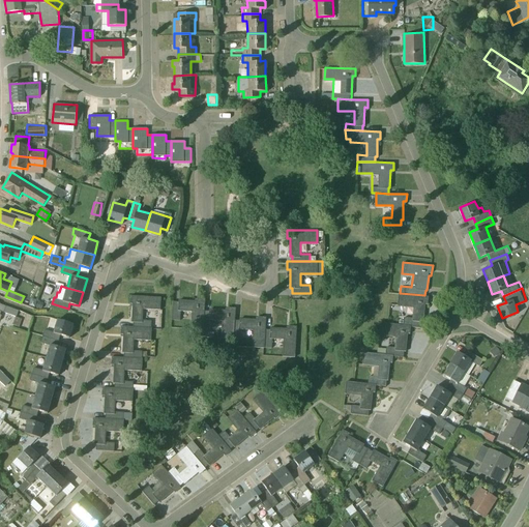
[(400,293),(399,293),(398,305),(413,306),(413,317),(404,316),(403,325),(411,325),(421,326),(421,321),(423,321),(425,302),(428,303),(428,295),(424,295),(400,293)]
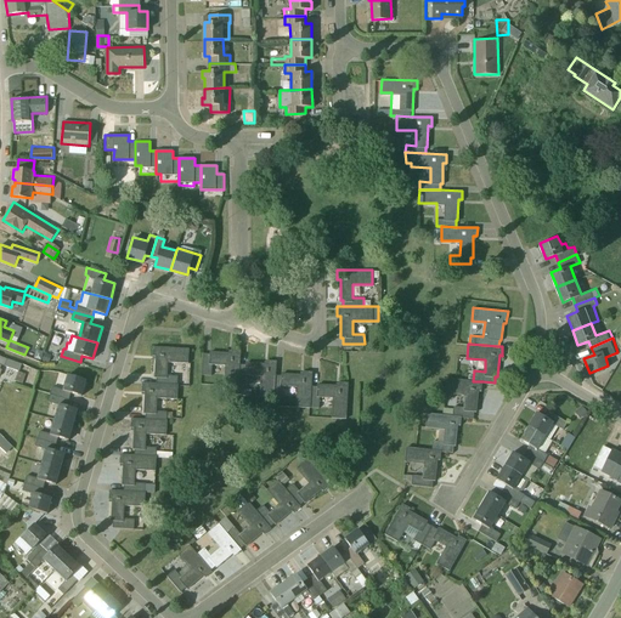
[(188,347),(153,346),(153,355),(156,355),(154,376),(157,376),(157,383),(179,384),(179,374),(168,374),(168,361),(187,362),(188,347)]
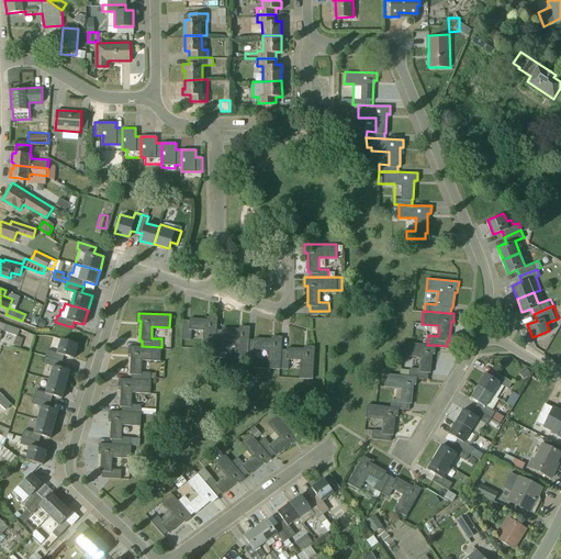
[(216,328),(217,316),(210,315),(210,319),(191,317),(191,319),(183,319),(182,337),(191,338),(191,328),(203,330),(202,347),(215,348),(216,328)]
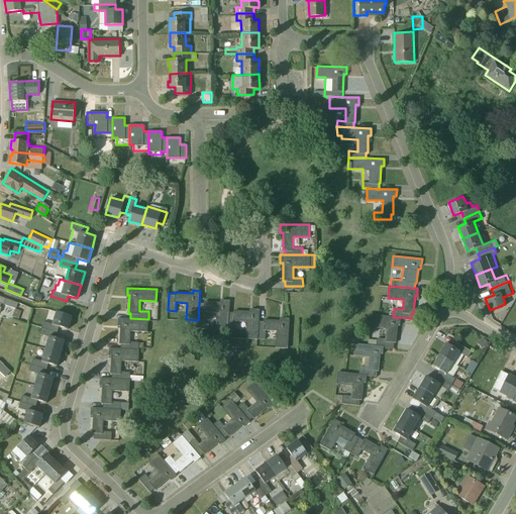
[(0,295),(0,307),(2,303),(15,308),(12,315),(19,317),(21,310),(20,309),(22,303),(0,296),(0,295)]
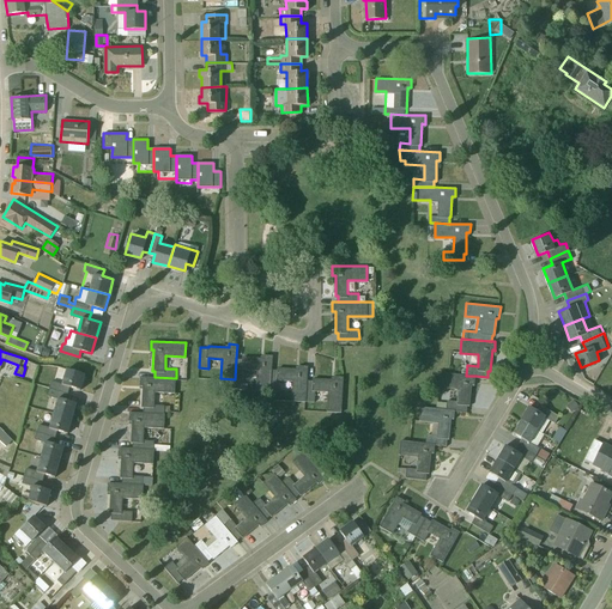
[(272,369),(272,355),(265,354),(264,358),(243,357),(243,359),(236,358),(235,379),(235,389),(243,389),(244,369),(258,369),(256,389),(271,390),(272,369)]
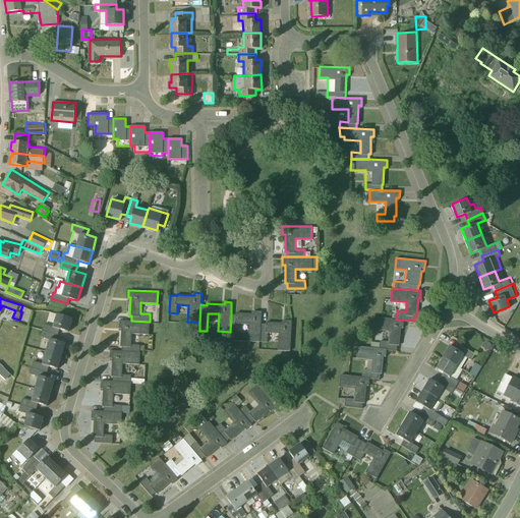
[(261,323),(262,311),(254,311),(254,313),(236,312),(236,313),(231,313),(230,332),(237,332),(238,323),(248,323),(247,340),(260,341),(261,323)]
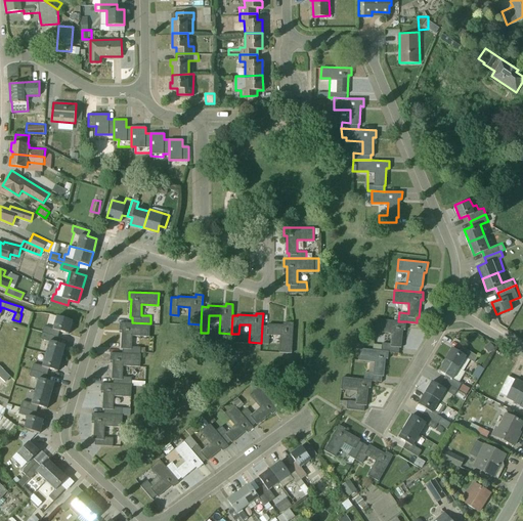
[(35,329),(43,331),(57,336),(59,330),(69,333),(73,319),(56,314),(53,327),(37,322),(35,329)]
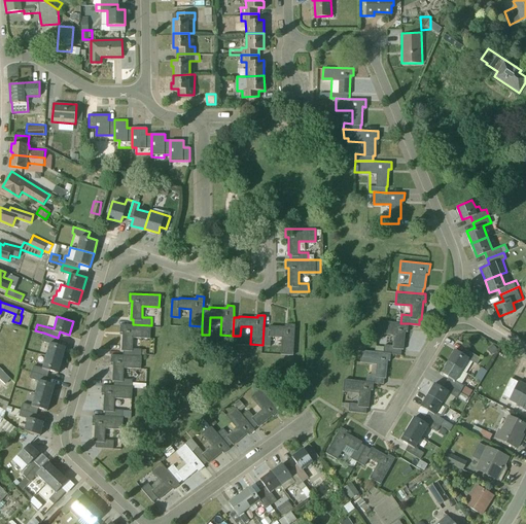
[(400,323),(379,321),(378,332),(394,334),(393,345),(384,344),(384,345),(376,345),(375,351),(391,352),(401,353),(401,348),(404,348),(406,330),(408,330),(409,323),(400,323)]
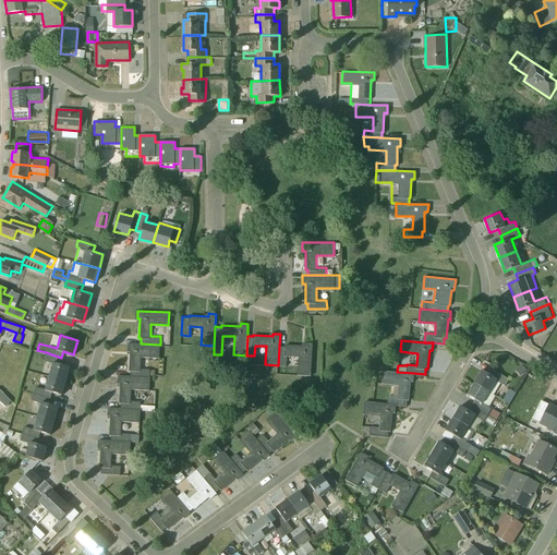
[(311,375),(312,342),(304,342),(304,346),(285,345),(285,346),(279,346),(278,365),(287,365),(287,356),(299,356),(298,374),(311,375)]
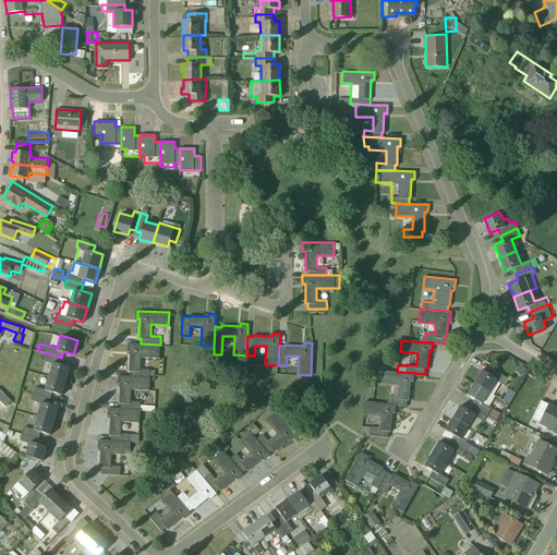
[(141,344),(128,344),(128,351),(130,351),(129,370),(131,371),(131,375),(149,376),(150,374),(155,374),(155,369),(141,368),(141,357),(159,358),(160,345),(141,344)]
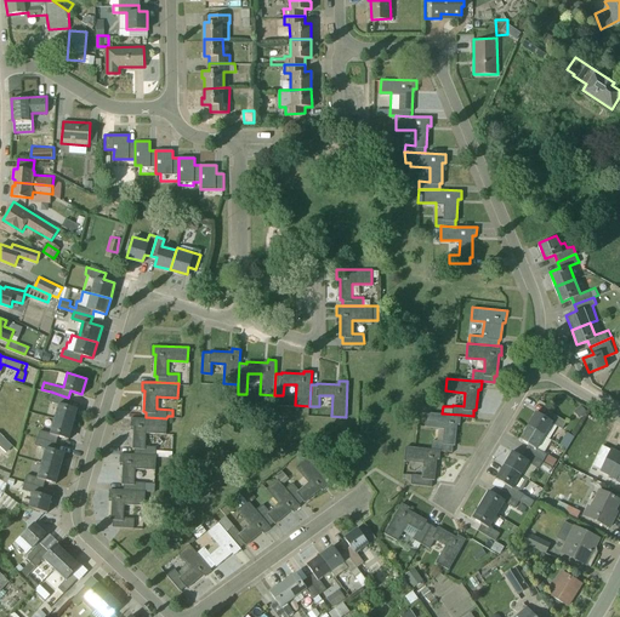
[(79,406),(67,404),(68,398),(51,392),(49,399),(60,403),(55,417),(74,423),(79,406)]
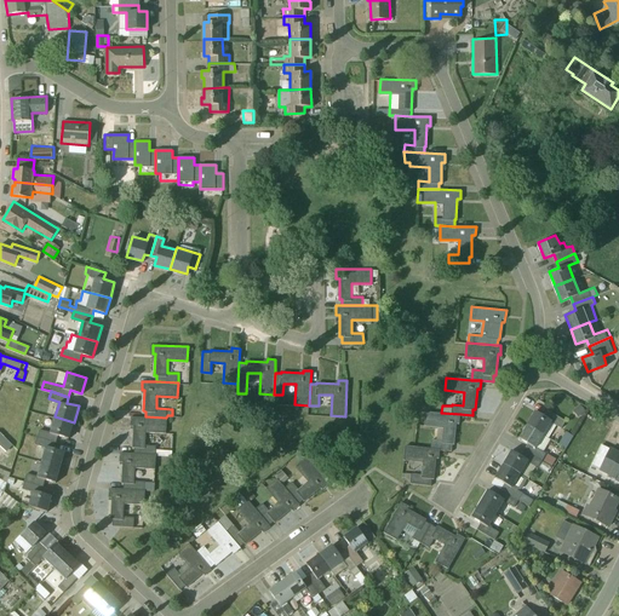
[(536,409),(527,424),(545,433),(549,436),(556,424),(561,427),(566,420),(548,409),(545,415),(536,409)]
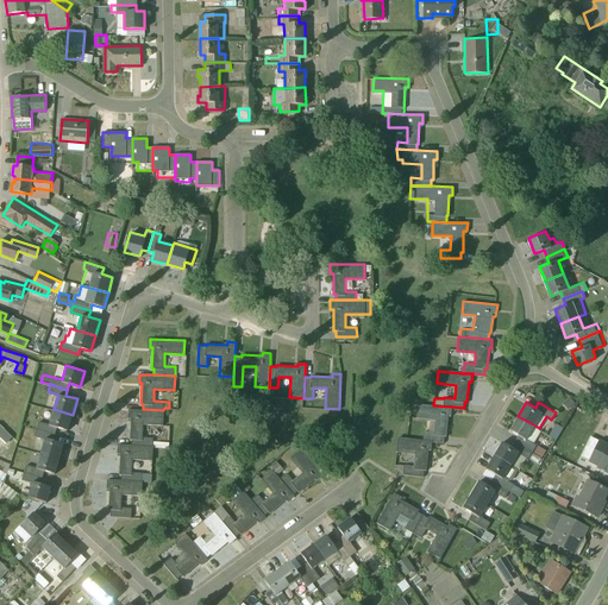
[(433,405),(418,404),(417,416),(430,417),(428,430),(424,430),(422,440),(432,441),(444,442),(445,435),(446,435),(449,415),(451,415),(452,407),(433,405)]
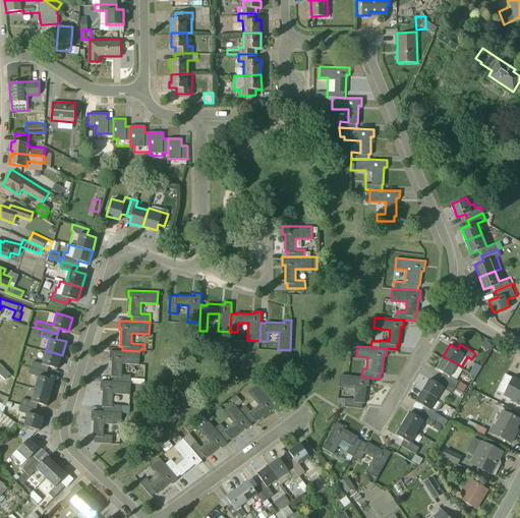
[(46,350),(42,362),(34,359),(32,366),(47,370),(49,365),(58,368),(62,355),(46,350)]
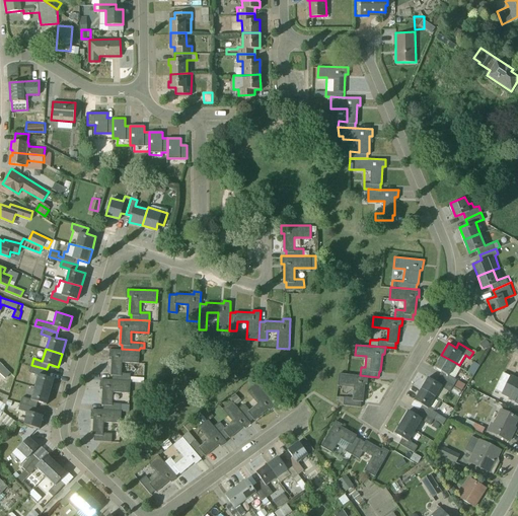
[(122,349),(109,349),(109,356),(112,356),(111,374),(113,374),(113,379),(131,380),(144,381),(144,376),(131,375),(131,372),(122,372),(122,361),(139,362),(139,350),(122,349)]
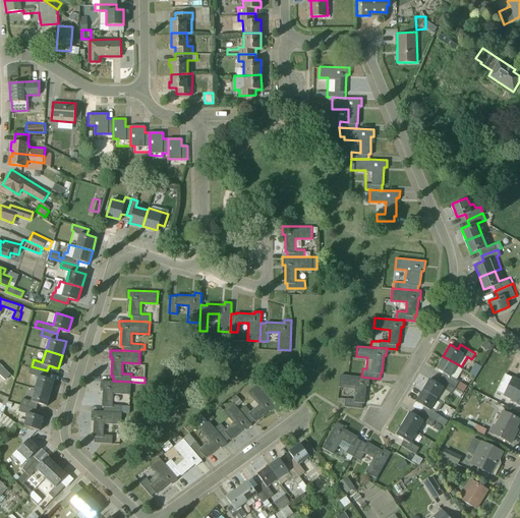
[(443,356),(437,367),(444,371),(441,378),(456,386),(456,385),(459,380),(457,379),(462,368),(457,365),(458,364),(443,356)]
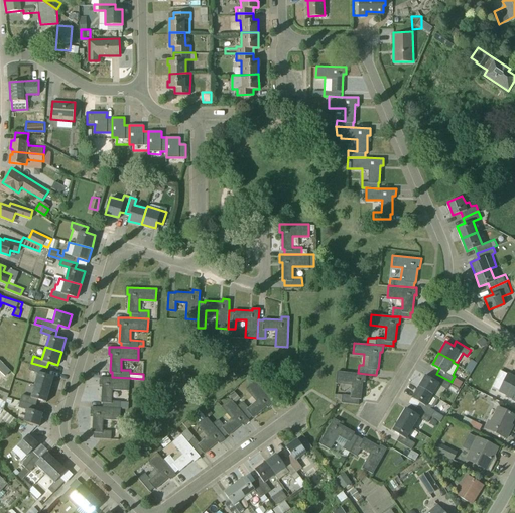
[(477,362),(471,358),(465,369),(471,372),(477,362)]
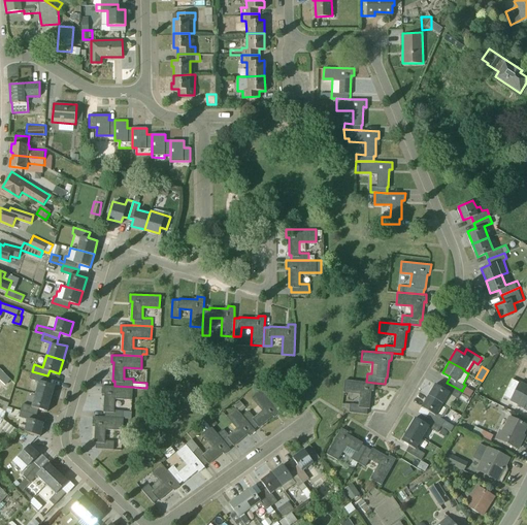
[(56,384),(45,381),(47,375),(32,371),(20,367),(18,374),(39,381),(35,392),(52,397),(56,384)]
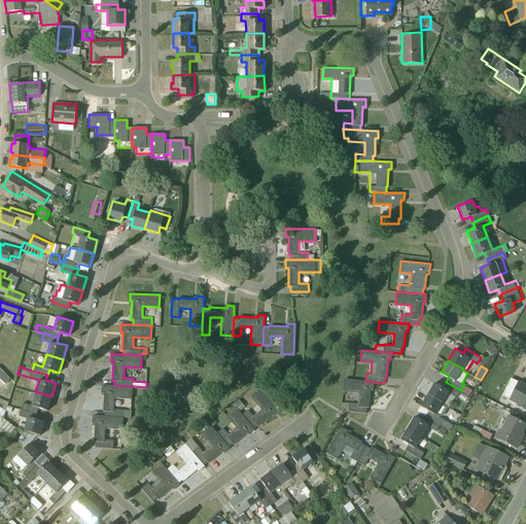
[(365,381),(344,379),(343,390),(359,392),(358,403),(346,402),(346,394),(343,394),(342,405),(345,405),(348,409),(349,410),(366,412),(366,406),(369,407),(371,388),(373,389),(374,382),(365,381)]
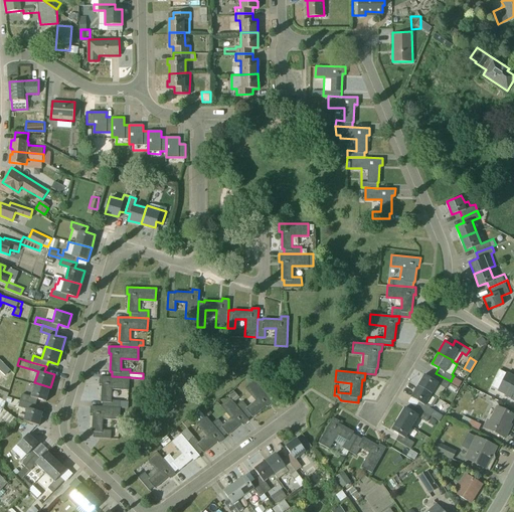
[(513,374),(507,371),(498,389),(506,393),(505,395),(513,399),(513,374)]
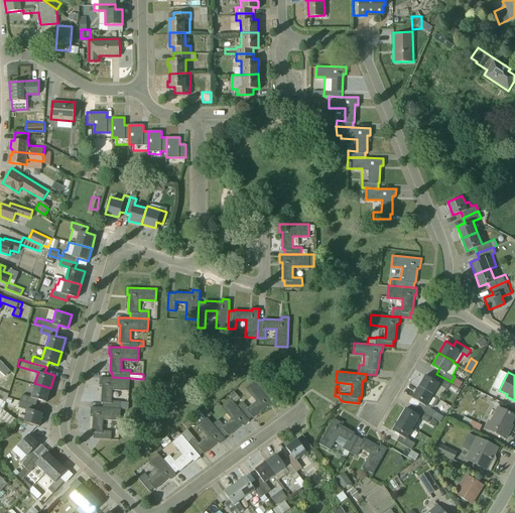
[(425,374),(418,385),(433,393),(439,383),(447,388),(452,382),(436,374),(433,378),(425,374)]
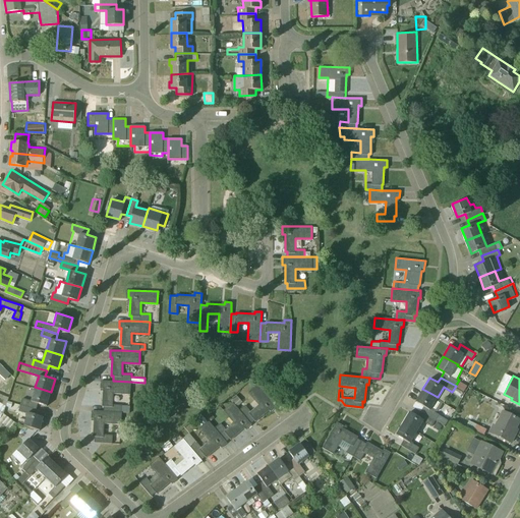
[(463,390),(466,384),(460,380),(457,386),(463,390)]
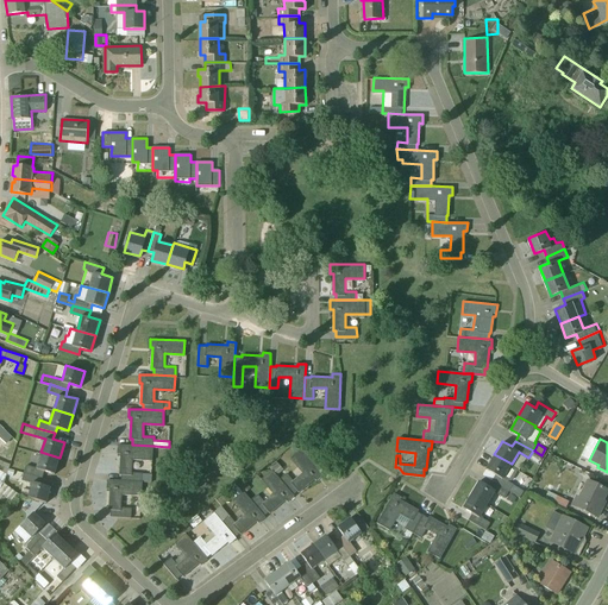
[(132,445),(118,445),(118,452),(120,452),(119,474),(121,474),(121,479),(143,481),(151,481),(151,474),(143,474),(143,472),(132,471),(132,459),(152,460),(154,446),(132,445)]
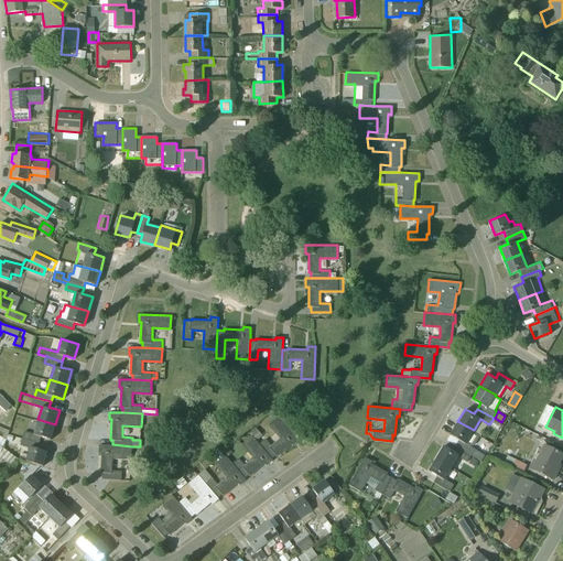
[(271,457),(275,454),(277,455),(292,443),(293,445),(300,440),(279,416),(269,424),(280,438),(271,444),(266,438),(259,443),(271,457)]
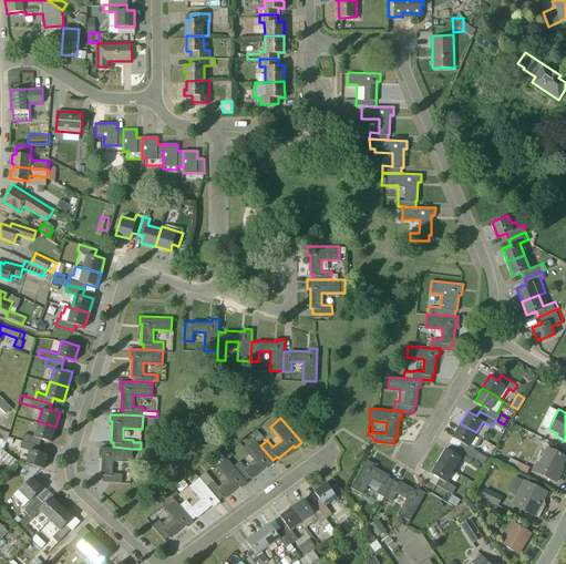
[(501,431),(504,426),(496,420),(493,426),(501,431)]
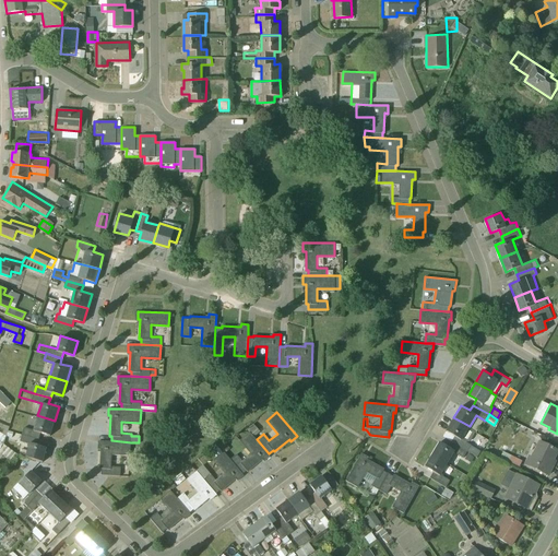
[(24,426),(22,433),(39,438),(40,433),(50,435),(55,421),(37,415),(34,429),(24,426)]
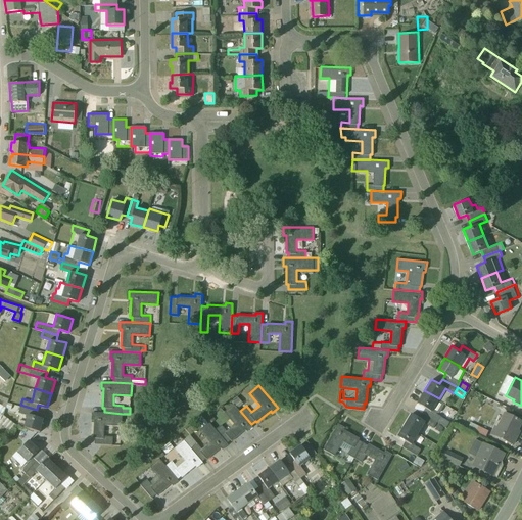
[(424,390),(418,403),(426,407),(423,412),(437,421),(440,415),(438,413),(444,403),(439,398),(424,390)]
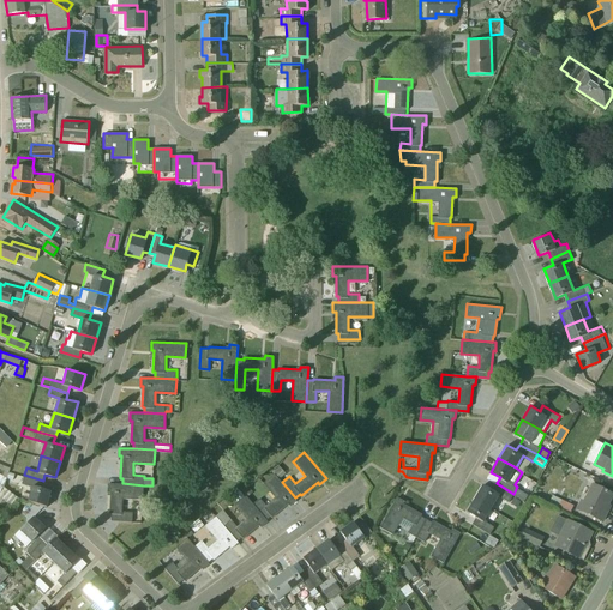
[(18,482),(25,484),(20,499),(47,506),(52,490),(41,488),(43,481),(24,475),(20,473),(18,482)]
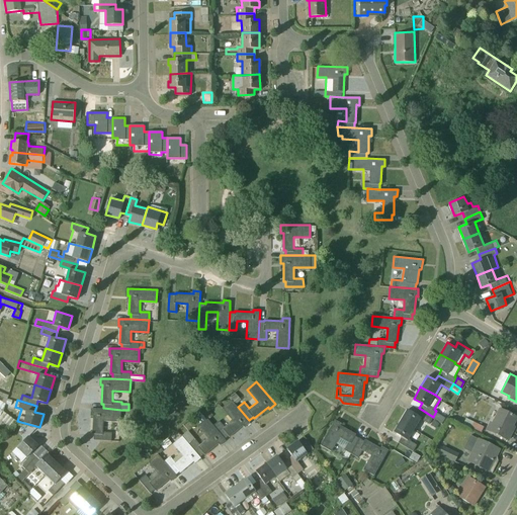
[(230,435),(243,425),(244,426),(250,422),(249,420),(238,407),(232,400),(223,407),(233,419),(225,425),(220,419),(213,424),(225,438),(229,434),(230,435)]
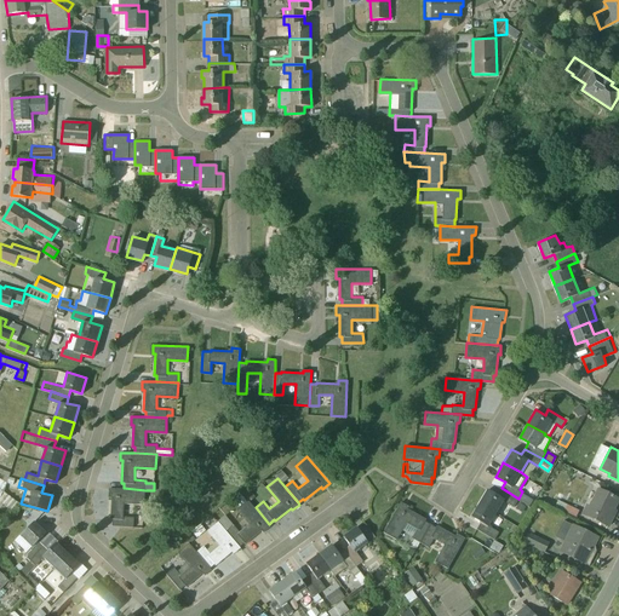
[(612,513),(618,500),(618,496),(597,487),(590,504),(588,502),(583,512),(608,525),(613,514),(612,513)]
